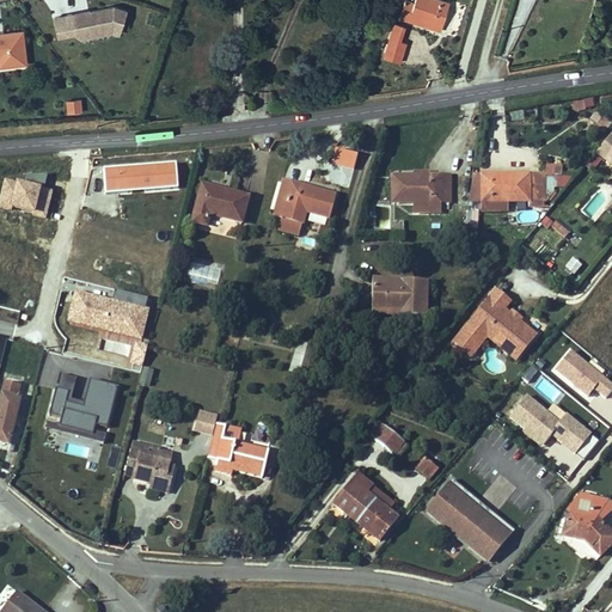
[(410,17),(441,26),(448,4),(439,0),(415,0),(414,4),(405,0),(401,18),(409,20),(410,17)]
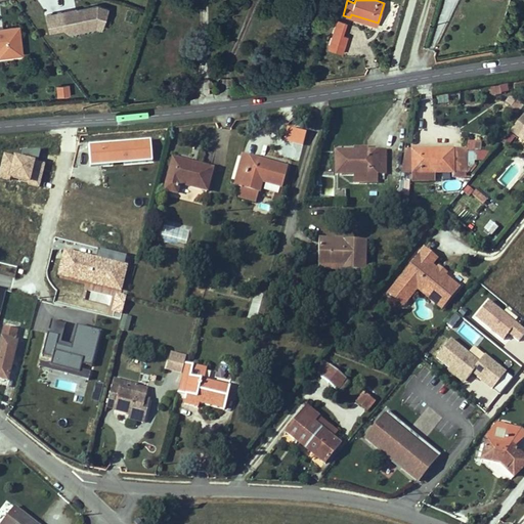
[(77,7),(47,14),(51,31),(66,28),(72,32),(96,25),(103,28),(110,8),(97,5),(78,10),(77,7)]
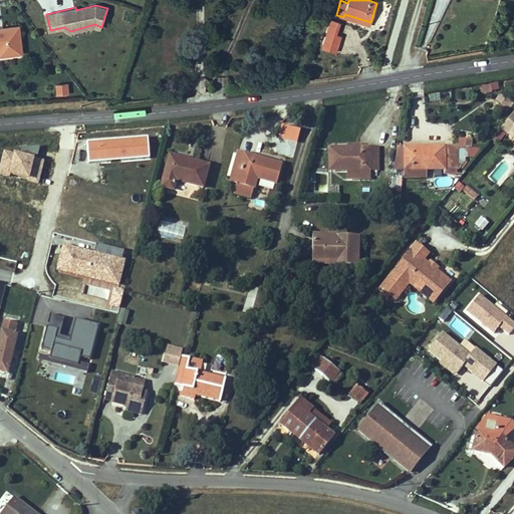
[(344,14),(343,17),(369,25),(370,22),(344,14)]
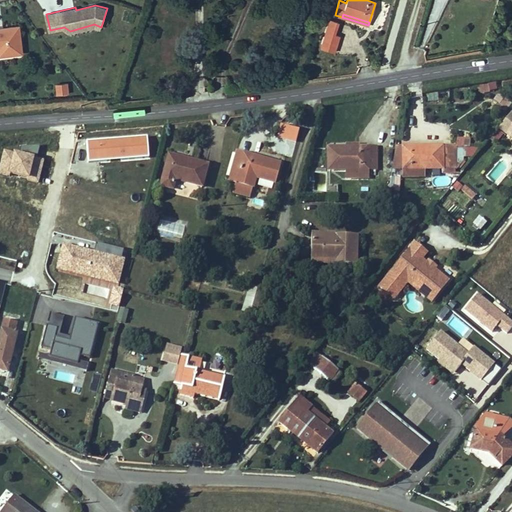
[(321,47),(335,52),(339,36),(334,35),(338,22),(330,20),(321,47)]
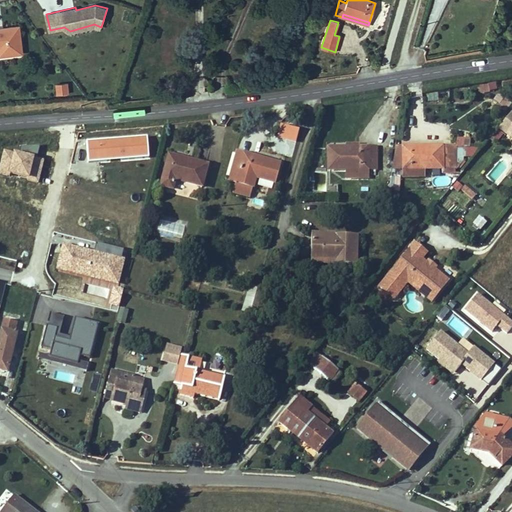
[(0,55),(0,56),(23,53),(20,26),(0,28),(0,55)]
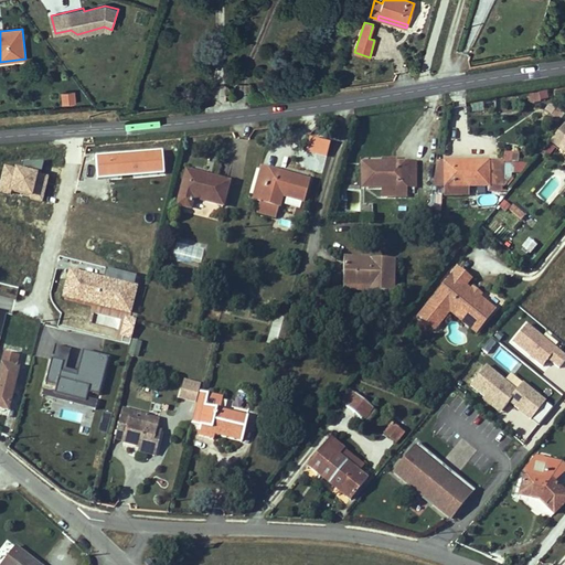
[(62,104),(76,103),(75,89),(61,91),(62,104)]
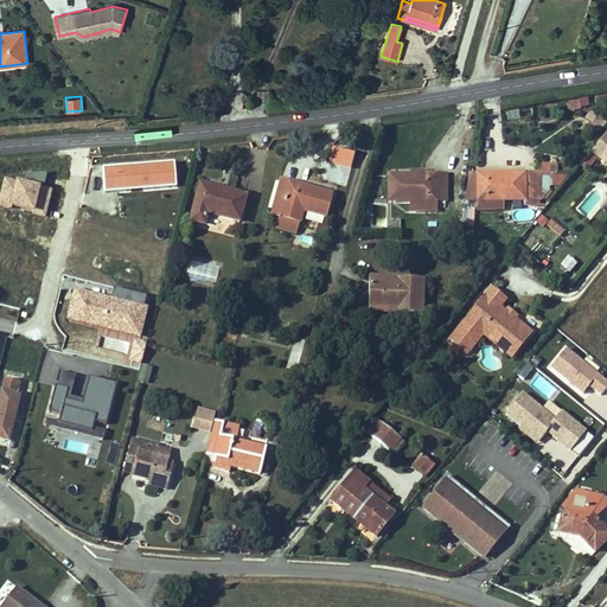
[(600,160),(606,151),(606,132),(606,133),(590,153),(600,160)]
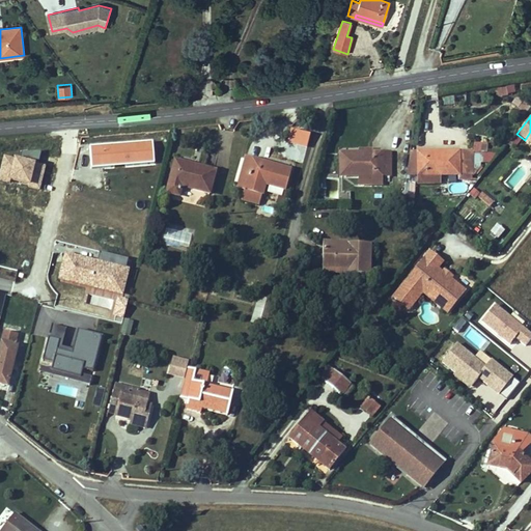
[(90,165),(152,163),(151,142),(89,143),(90,165)]
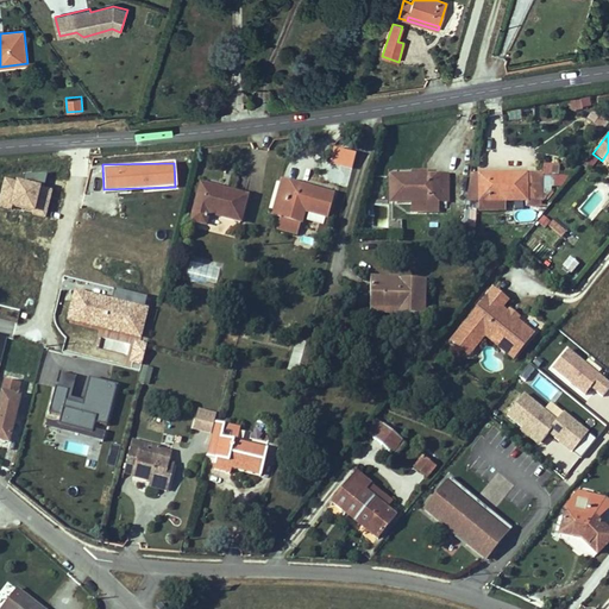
[(559,176),(559,167),(544,165),(544,175),(559,176)]
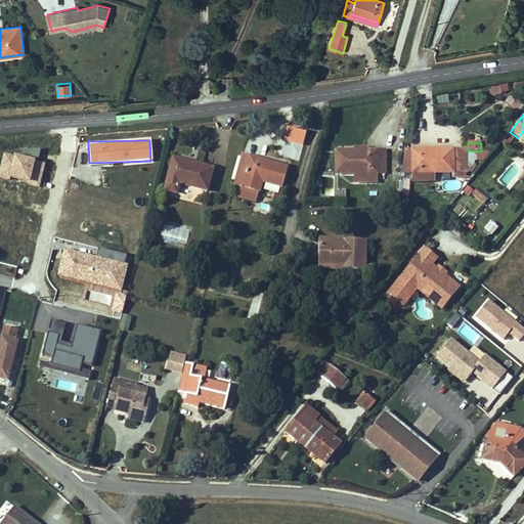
[(468,173),(474,164),(474,161),(483,161),(490,151),(481,151),(468,150),(465,150),(465,149),(405,150),(401,172),(412,173),(412,181),(434,181),(434,172),(453,173),(453,178),(466,177),(466,173),(468,173)]
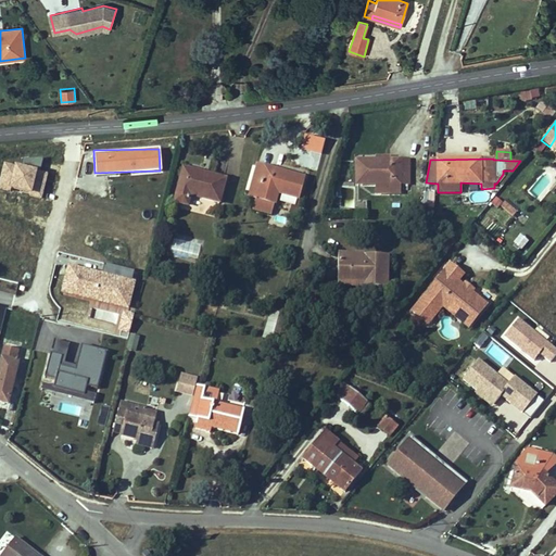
[(408,184),(408,160),(382,160),(382,162),(377,162),(377,160),(356,161),(356,184),(376,184),(400,184),(408,184)]
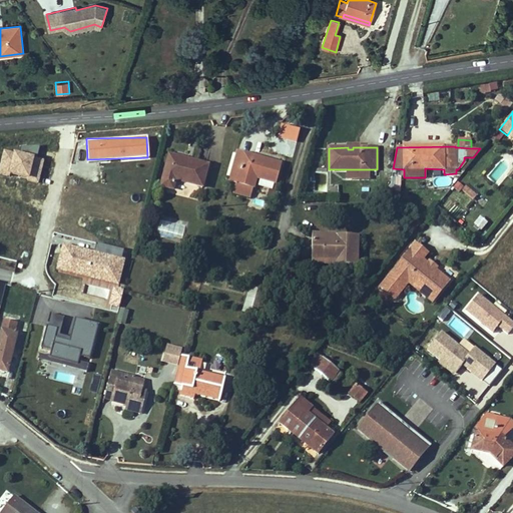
[(0,165),(0,174),(39,183),(45,158),(4,149),(0,165)]
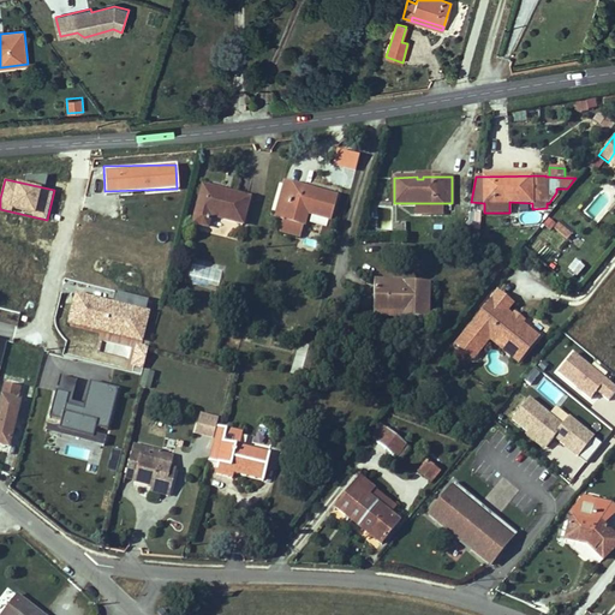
[(330,220),(338,197),(284,181),(273,218),(282,220),(303,226),(306,213),(330,220)]
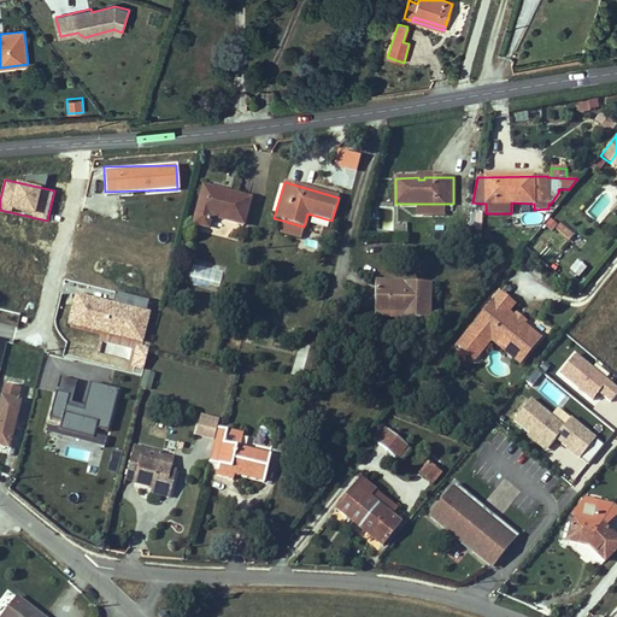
[(244,225),(250,199),(204,187),(194,224),(209,228),(211,217),(244,225)]
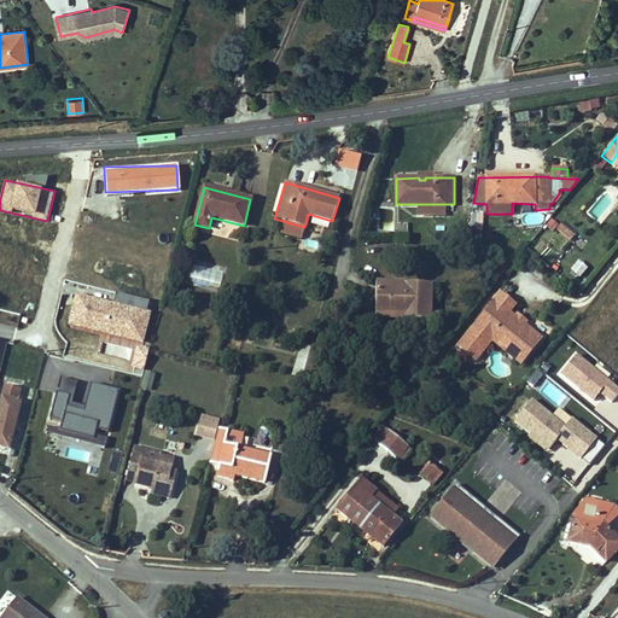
[(444,215),(444,204),(418,204),(418,215),(444,215)]
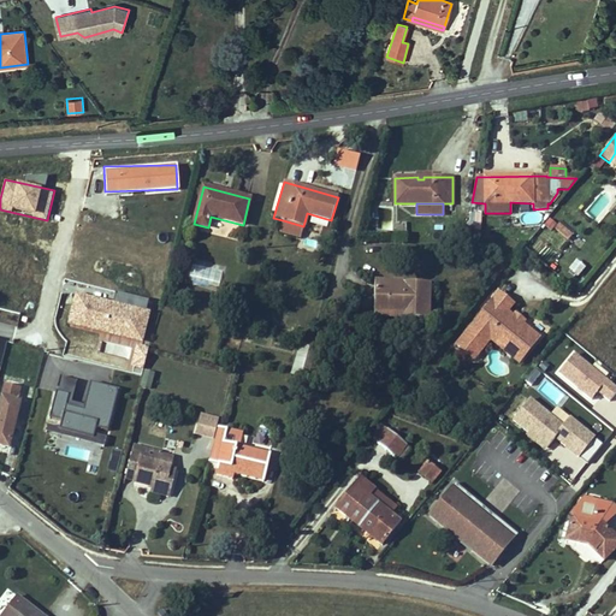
[(481,232),(481,214),(471,214),(468,231),(480,232),(481,232)]
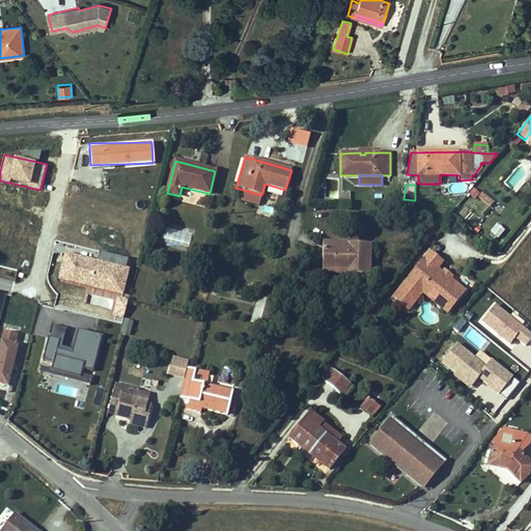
[(259,204),(261,195),(244,190),(241,200),(259,204)]
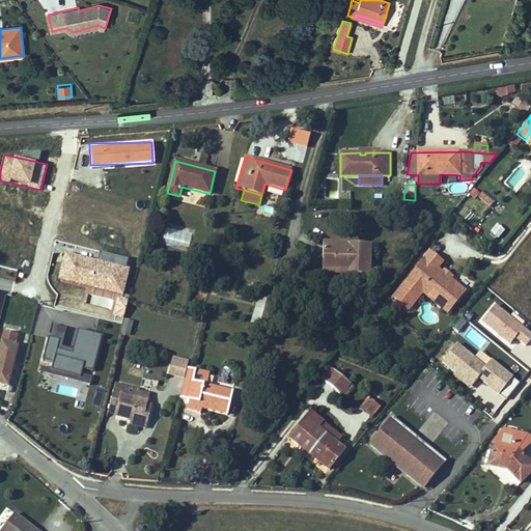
[(482,190),(477,195),(488,206),(494,201),(482,190)]
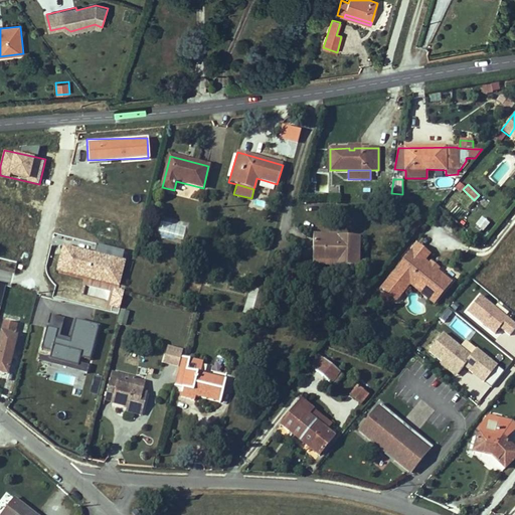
[(390,200),(390,191),(379,190),(379,200),(390,200)]
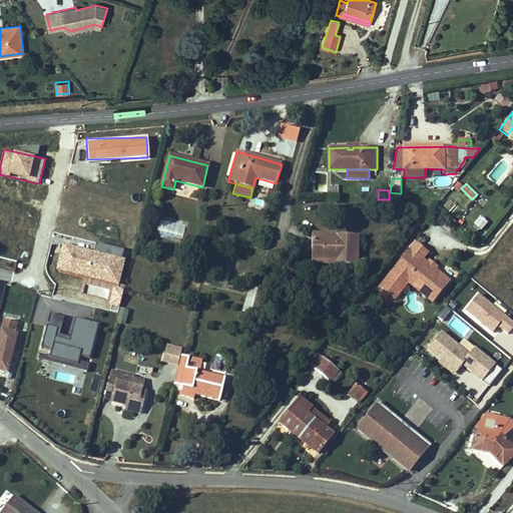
[(479,231),(487,221),(479,215),(471,225),(479,231)]
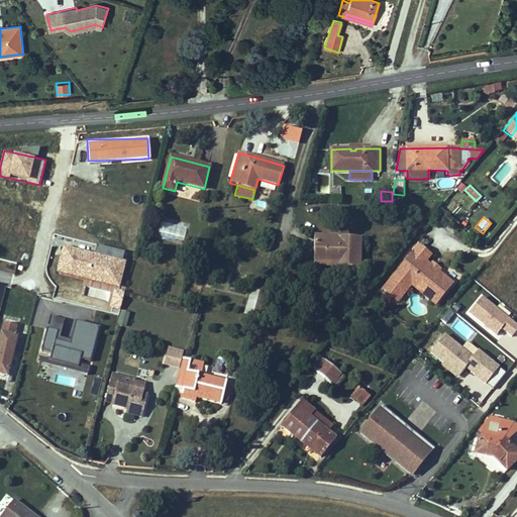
[(162,225),(161,236),(185,238),(185,227),(162,225)]
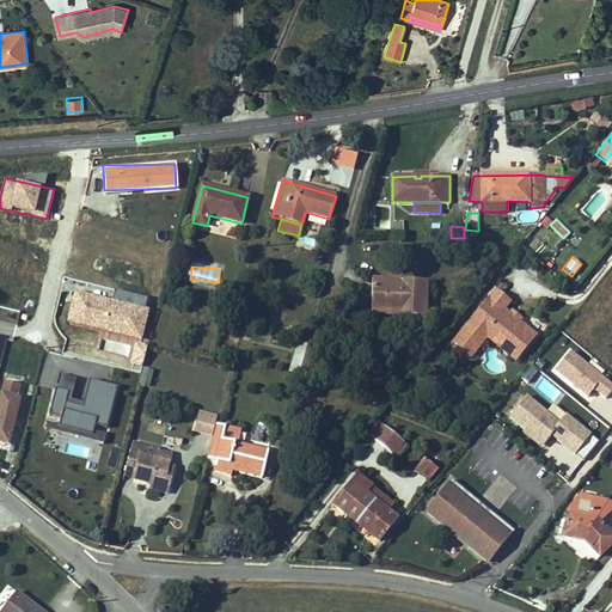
[(427,305),(428,281),(372,280),(372,308),(401,310),(401,316),(427,316),(427,311),(427,305)]
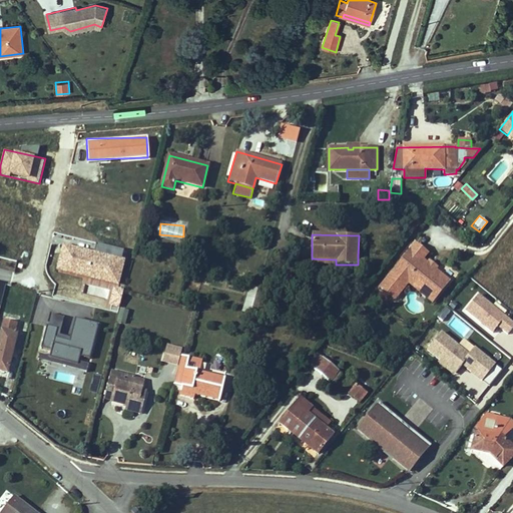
[(61,242),(54,271),(117,285),(125,249),(95,242),(93,250),(61,242)]
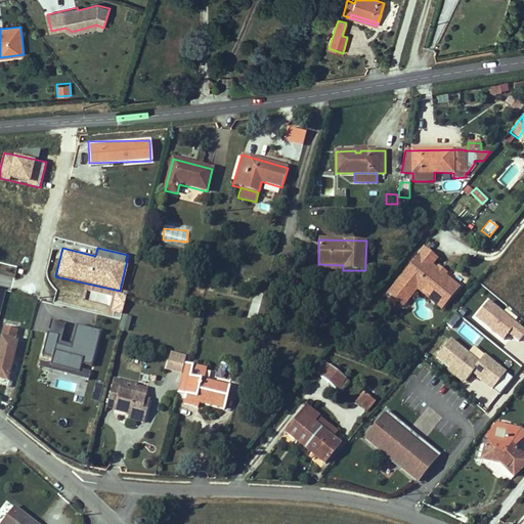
[(441,279),(434,273),(437,269),(436,269),(432,265),(437,259),(425,249),(388,294),(397,301),(404,293),(409,298),(417,289),(420,286),(432,296),(434,294),(442,301),(448,293),(452,296),(459,288),(444,276),(444,275),(441,279)]
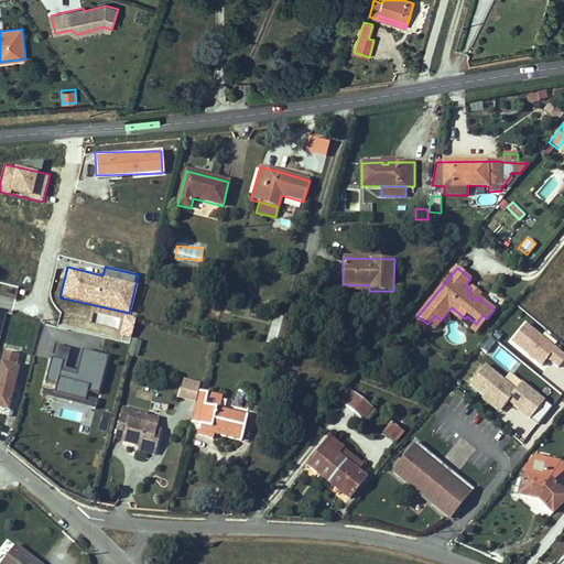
[(224,296),(227,284),(215,281),(212,293),(224,296)]
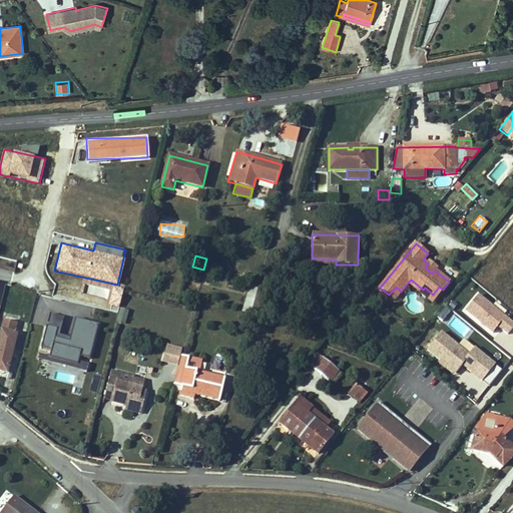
[(435,271),(437,268),(429,262),(427,264),(428,264),(425,268),(432,274),(435,270),(435,271)]
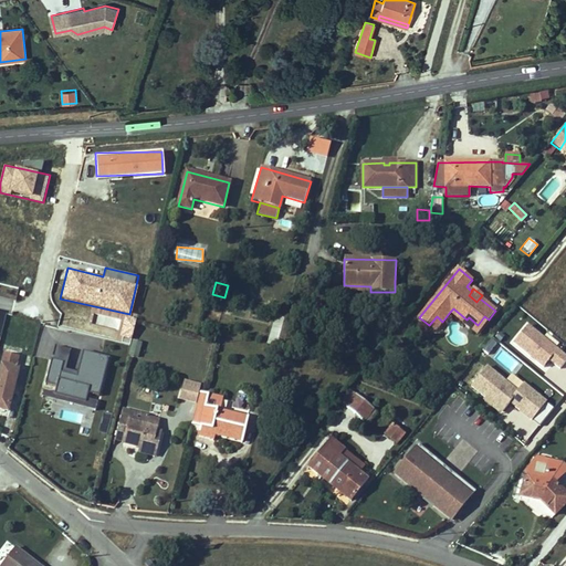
[(477,334),(489,320),(484,316),(478,325),(469,317),(467,320),(453,308),(450,312),(477,334)]
